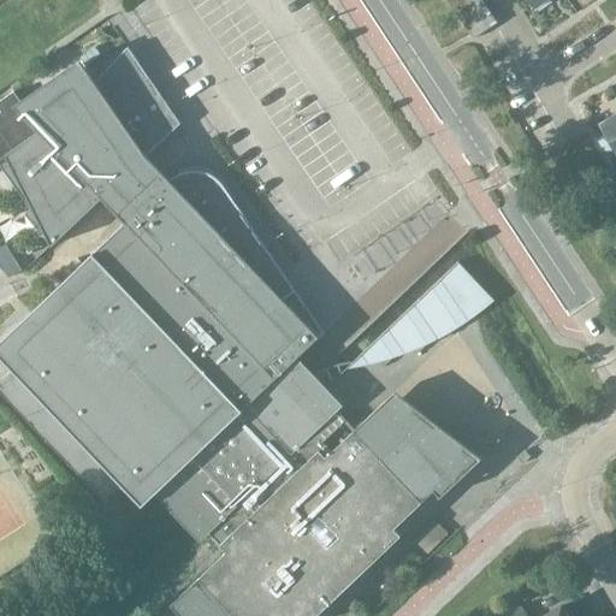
[(483,1),(480,0),(458,0),(449,6),(457,18),(483,1)]
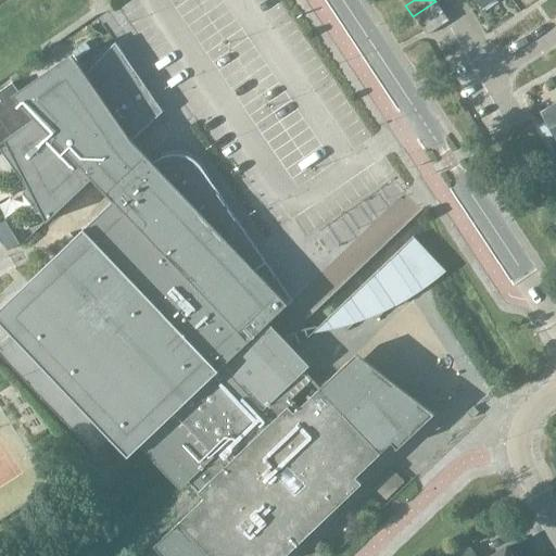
[(442,12),(436,1),(413,16),(419,26),(442,12)]
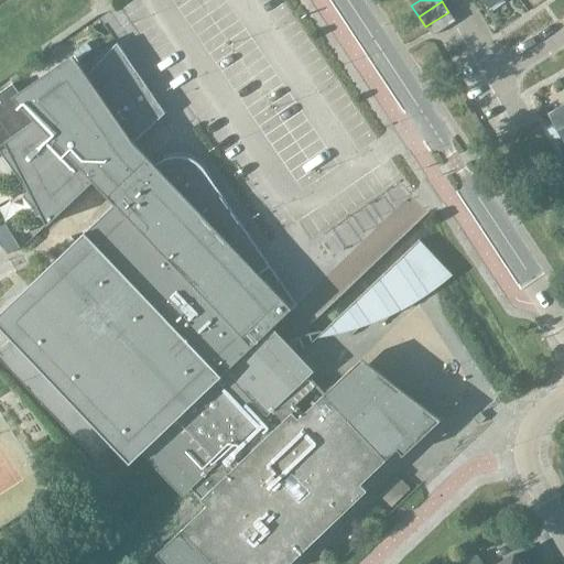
[(455,22),(448,12),(425,26),(433,38),(455,22)]
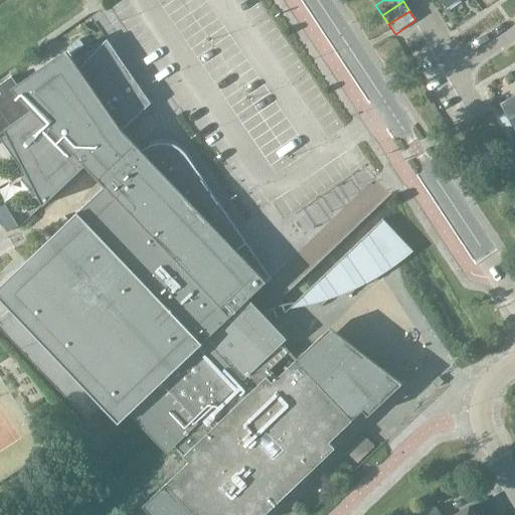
[(84,167),(104,187),(142,151),(124,132),(122,129),(149,103),(150,104),(151,104),(107,40),(79,68),(66,50),(16,84),(11,77),(0,84),(0,139),(0,140),(25,175),(21,180),(40,200),(43,206),(84,167)]
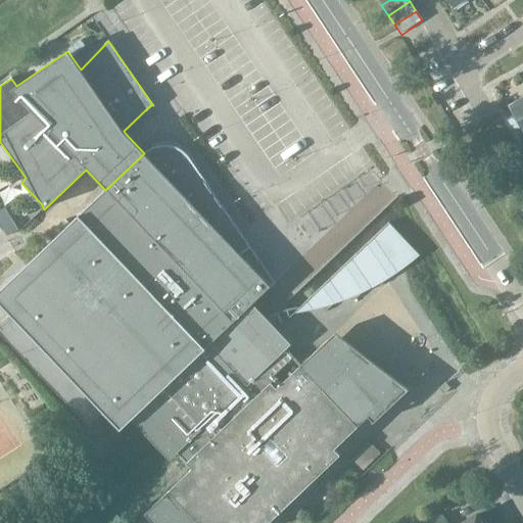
[(522,98),(511,106),(522,127),(522,98)]
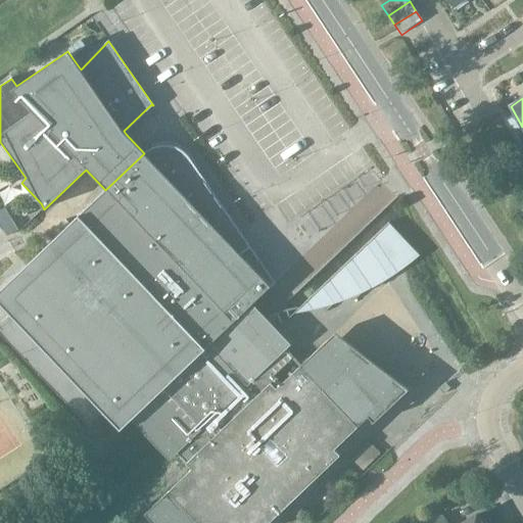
[(134,417),(151,435),(164,449),(272,336),(283,325),(283,324),(282,324),(278,315),(278,314),(274,315),(270,317),(267,319),(264,322),(260,324),(247,310),(271,287),(240,255),(251,247),(189,157),(186,154),(182,150),(178,148),(173,146),(168,145),(162,145),(157,146),(152,148),(148,150),(144,153),(105,190),(0,290),(0,302),(11,315),(0,325),(0,333),(88,426),(104,411),(121,429),(134,417)]
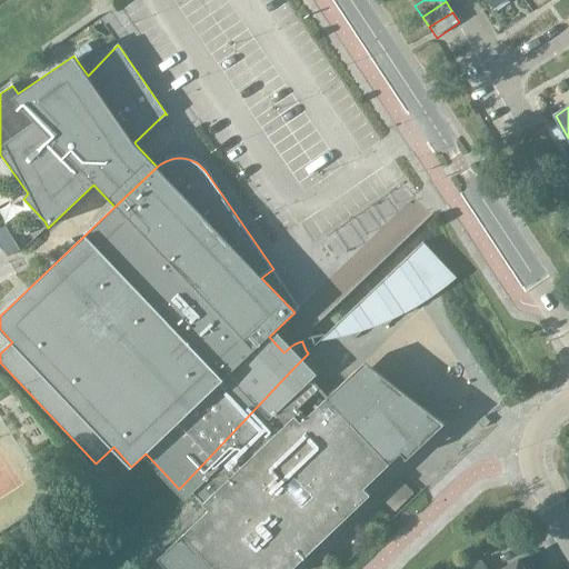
[(411,172),(338,210),(352,239),(395,217),(398,223),(430,208),(411,172)]
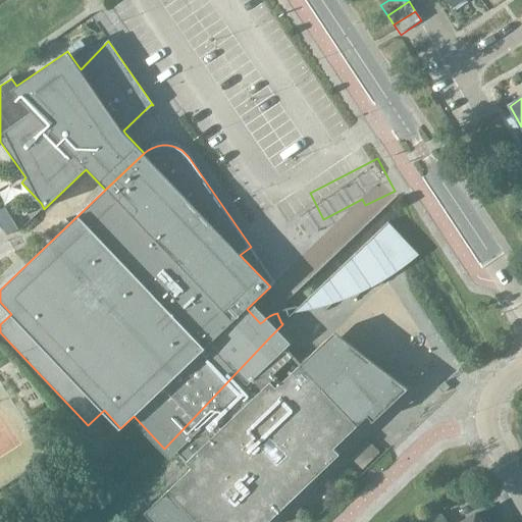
[(8,200),(0,204),(0,223),(17,215),(8,200)]
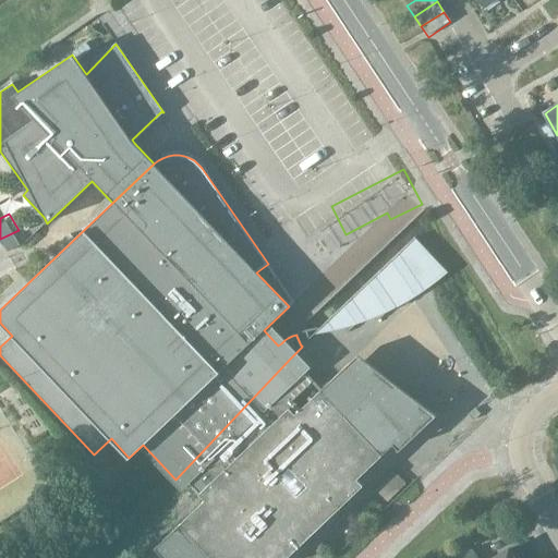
[(290,359),(176,480),(183,487),(186,484),(187,484),(189,482),(206,499),(156,547),(166,557),(288,557),(364,486),(358,480),(393,446),(399,452),(437,416),(359,354),(323,389),(290,359)]
